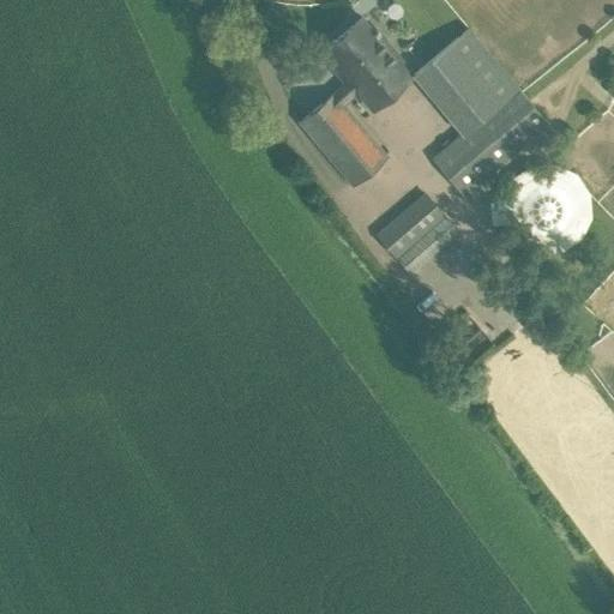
[(333,92),(342,103),(356,90),(372,108),(411,76),(398,61),(402,59),(377,30),(374,32),(361,17),(323,48),(348,79),(333,92)]
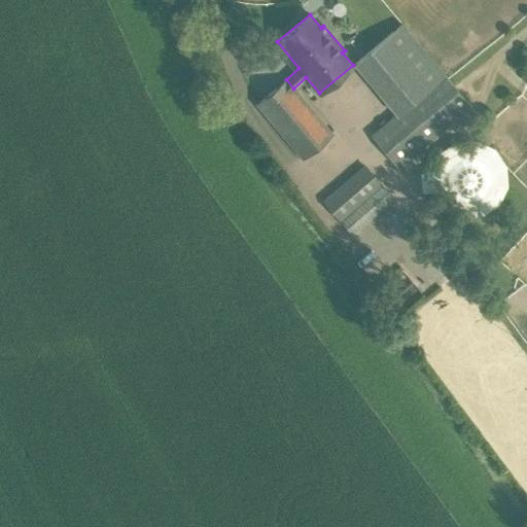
[(354,63),(396,113),(444,73),(402,24),(354,63)]
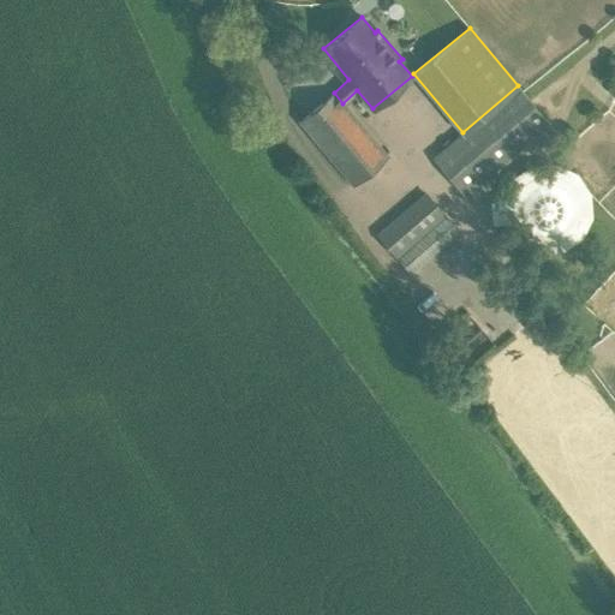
[(518,85),(463,132),(433,156),(465,195),(549,124),(518,85)]
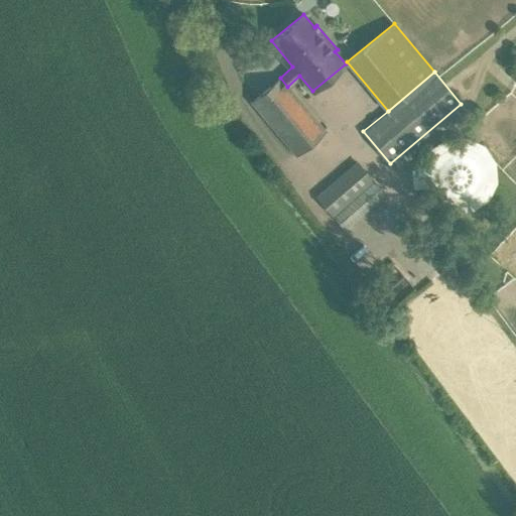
[(280,78),(252,101),(295,154),(325,130),(287,87),(280,78)]
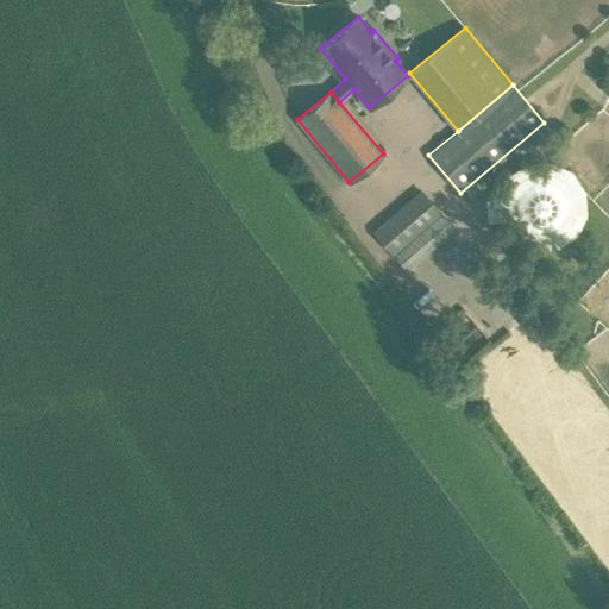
[(556,249),(576,236),(585,213),(585,190),(571,171),(552,162),(551,161),(527,163),(506,176),(496,198),(485,199),(487,221),(498,221),(513,242),(533,250),(556,249)]
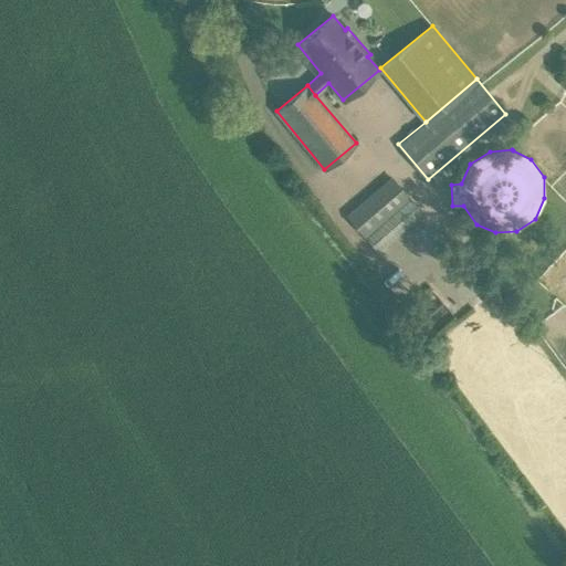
[(348,216),(376,248),(419,210),(391,178),(348,216)]
